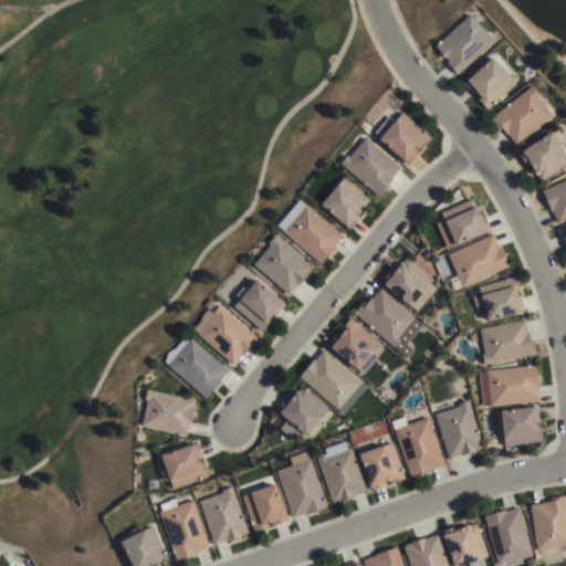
[(446,62),(447,61),(444,58),(443,60),(436,51),(437,50),(435,46),(469,14),(493,41),(457,74),(446,62)]
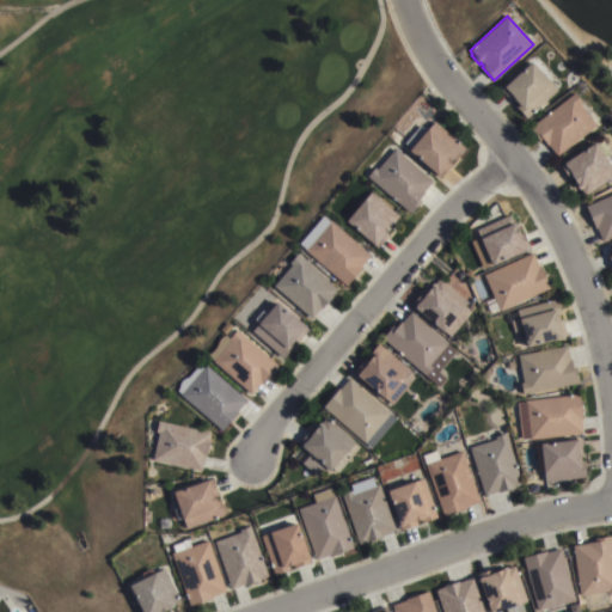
[(531,62),(557,91),(526,120),(515,108),(518,105),(514,101),(512,103),(501,90),(531,62)]
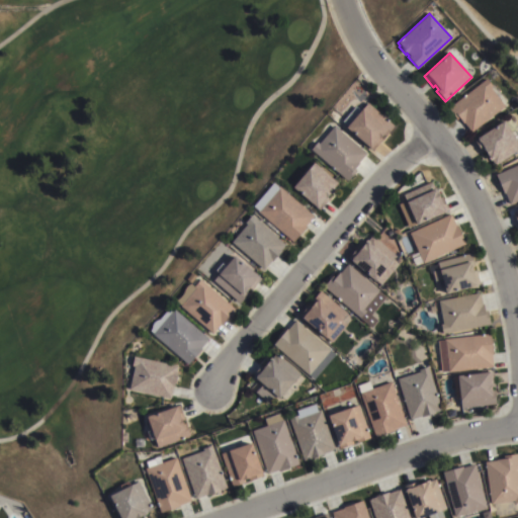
[(486,79),(492,87),(491,88),(505,106),(471,133),(463,123),(462,124),(458,118),(457,119),(448,108),(486,79)]
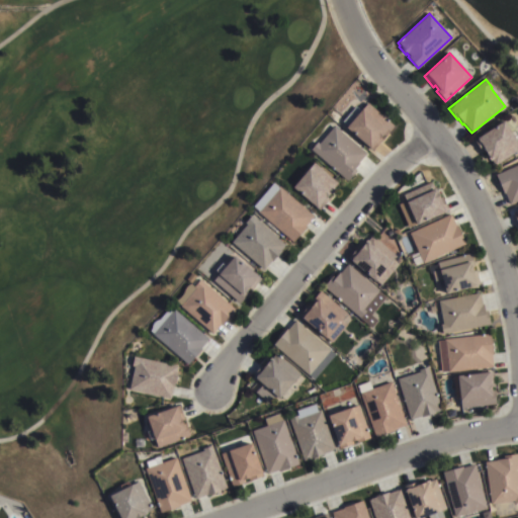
[(394,125),(384,137),(382,135),(379,138),(381,140),(372,151),(346,128),(367,103),(394,125)]
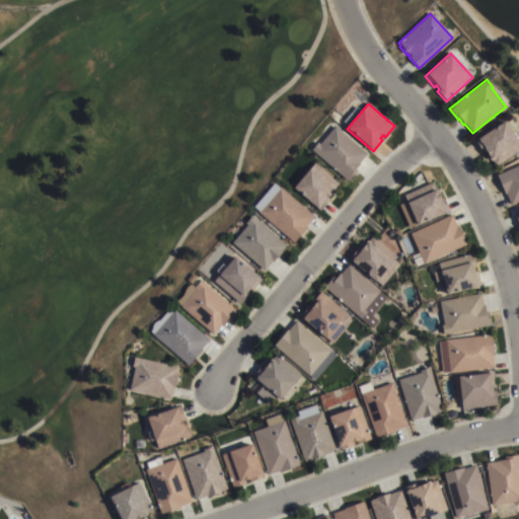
[(504,122),(512,134),(515,131),(518,137),(518,139),(517,141),(518,144),(518,150),(496,166),(492,161),(491,162),(485,152),(483,153),(475,141),(504,122)]
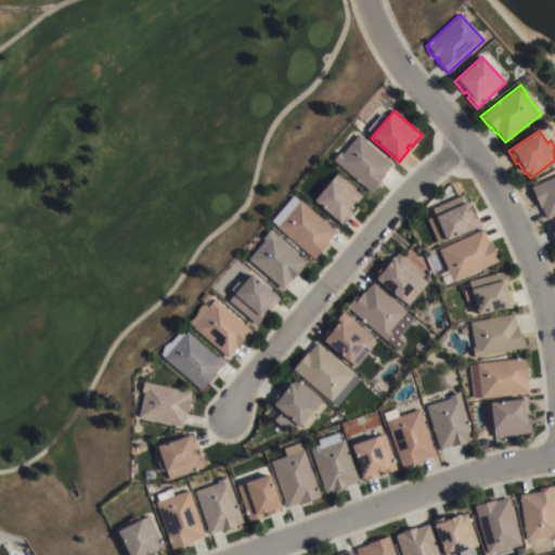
[(391,165),(383,175),(384,176),(379,181),(382,183),(372,194),(333,160),(339,153),(341,154),(358,136),(391,165)]
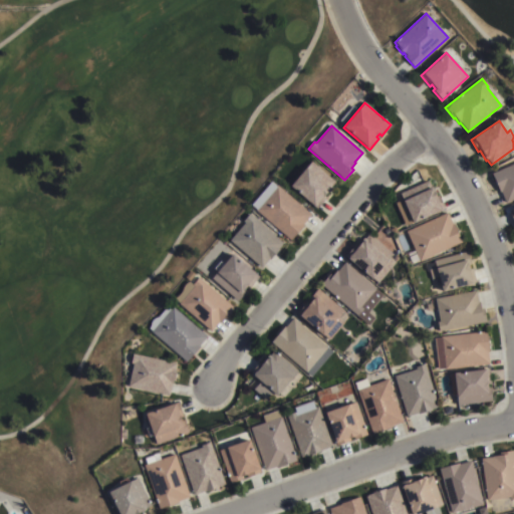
[(334,183),(330,187),(331,188),(328,192),(330,193),(315,210),(289,187),(311,162),(334,183)]
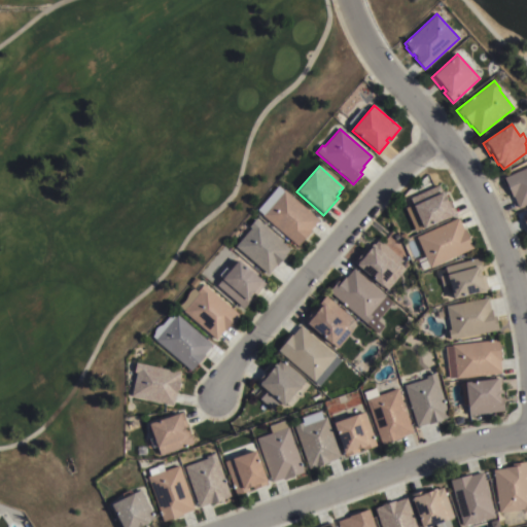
[(526,168),(526,205),(519,209),(514,198),(513,198),(504,178),(526,168)]
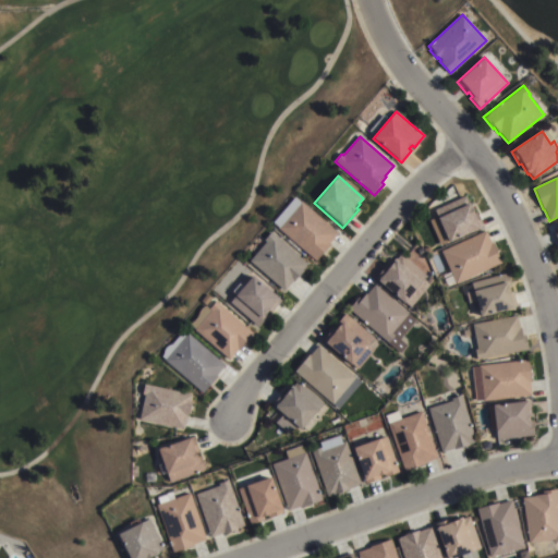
[(440,244),(429,220),(436,217),(433,210),(464,196),(473,214),(476,213),(483,227),(478,229),(480,230),(448,244),(447,242),(440,244)]
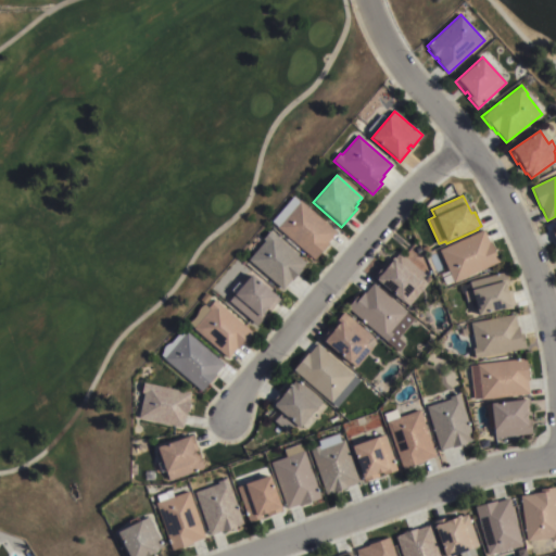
[(314,260),(270,224),(292,197),(336,232),(314,260)]
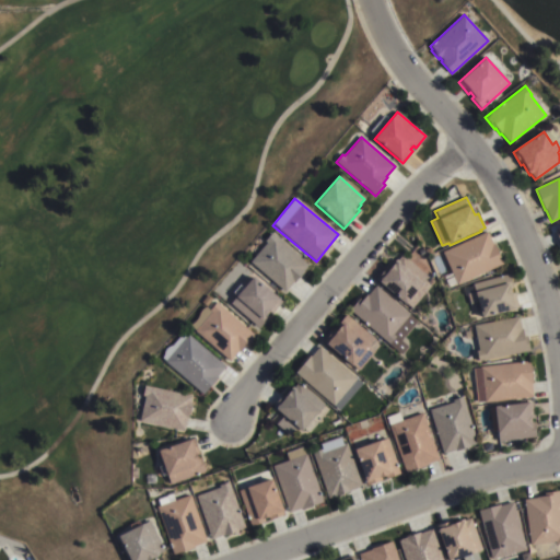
[(487,232),(492,244),(493,244),(503,265),(456,286),(442,253),(487,232)]
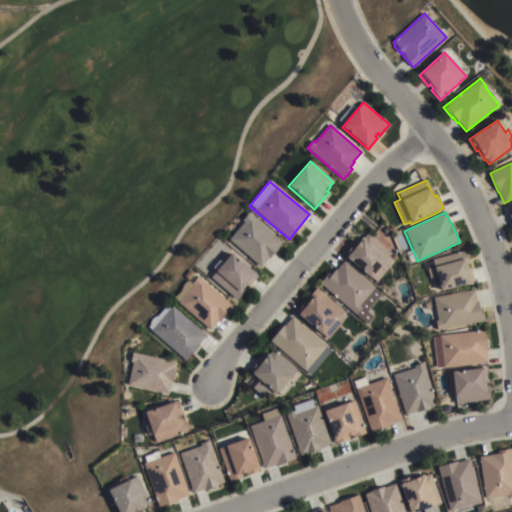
[(281,242),(276,248),(278,249),(269,259),(267,258),(259,267),(228,240),(243,222),(241,221),(247,214),(281,242)]
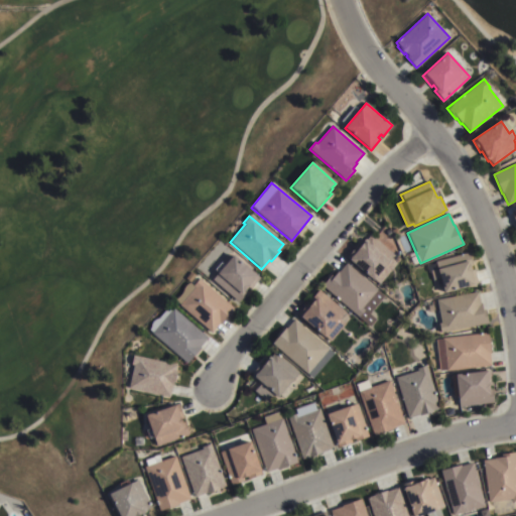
[(379,285),(374,280),(373,281),(346,258),(356,247),(359,249),(370,236),(394,256),(388,263),(393,267),(379,285)]
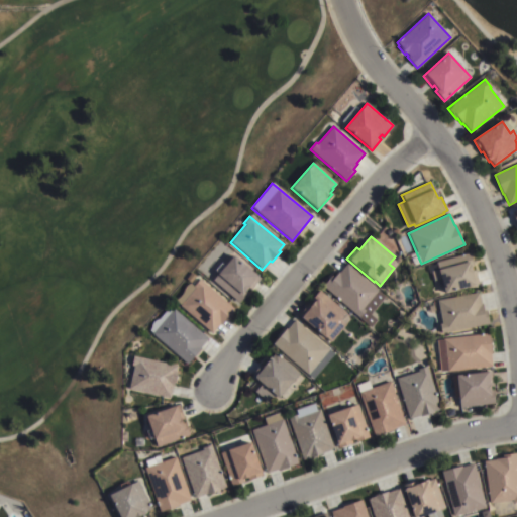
[(470,253),(474,267),(471,268),(472,272),(475,271),(480,286),(444,295),(440,279),(434,281),(431,273),(438,271),(436,263),(470,253)]
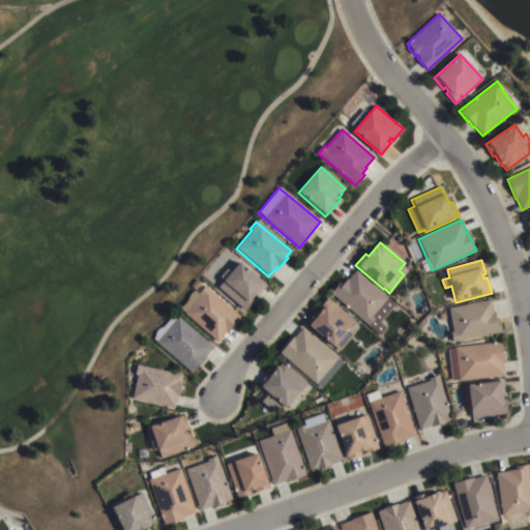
[(265,286),(244,312),(216,289),(224,281),(219,277),(226,270),(230,274),(238,264),(265,286)]
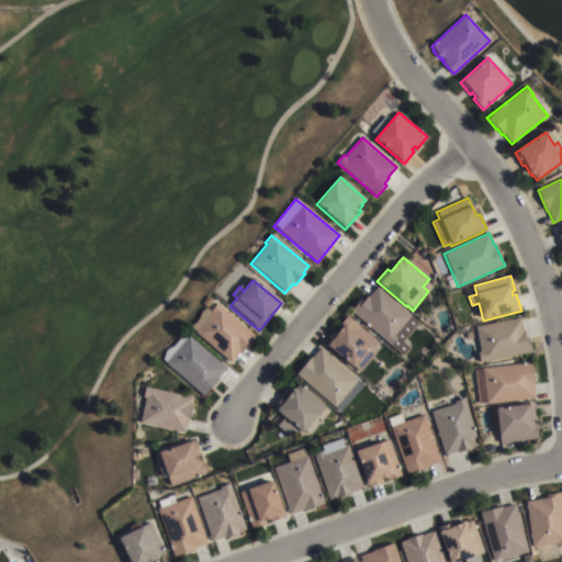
[(418,323),(403,341),(409,347),(402,357),(350,312),(358,303),(361,305),(377,288),(411,316),(418,323)]
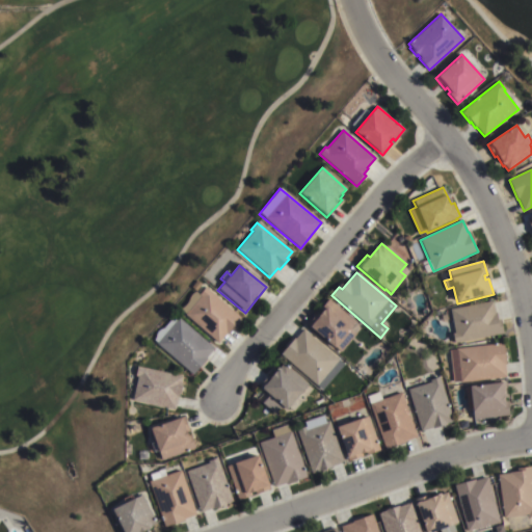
[(200,297),(198,295),(205,288),(242,320),(233,331),(231,329),(218,344),(184,315),(189,309),(200,297)]
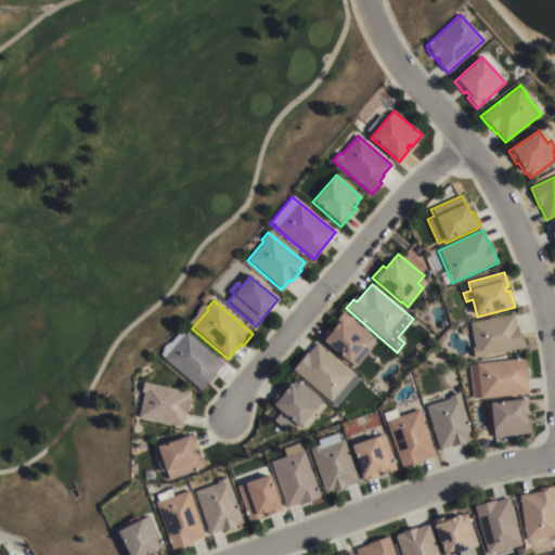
[(371,337),(365,345),(371,349),(355,368),(350,363),(348,365),(319,340),(343,312),(371,337)]
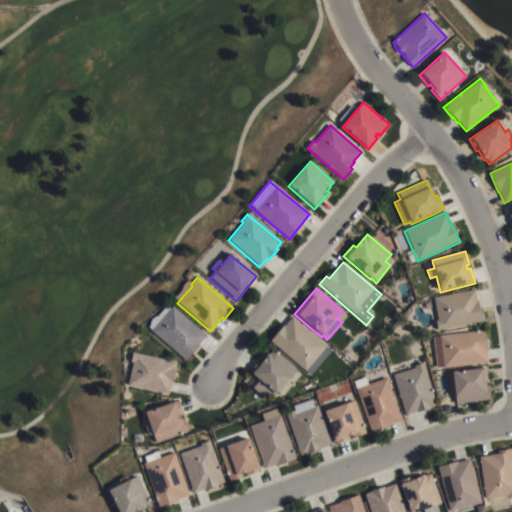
[(437,331),(435,322),(437,321),(433,299),(475,290),(479,308),(481,308),(484,321),(437,331)]
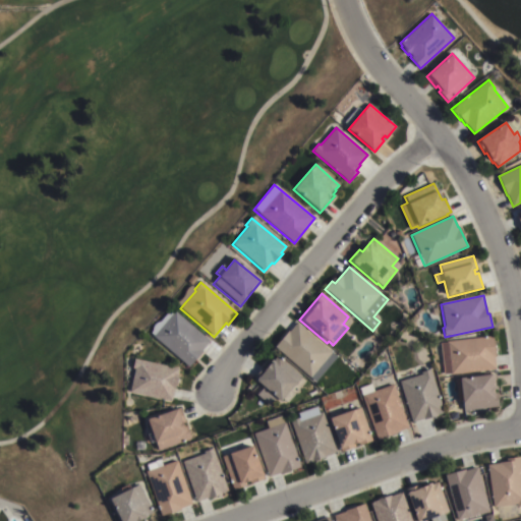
[(209,342),(200,351),(201,352),(188,368),(152,337),(153,336),(150,334),(152,331),(152,328),(154,326),(156,324),(159,322),(168,311),(171,310),(174,312),(209,342)]
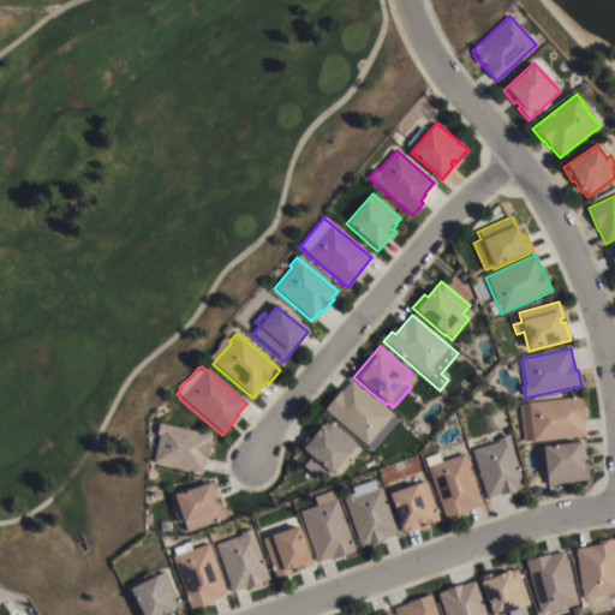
[(398,422),(372,452),(323,410),(340,392),(341,393),(350,382),(398,422)]
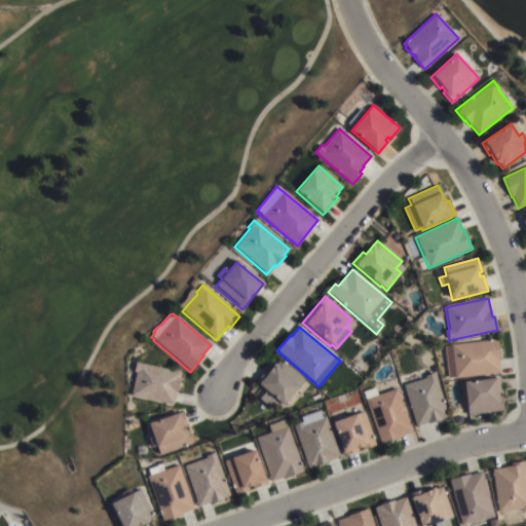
[(455,379),(455,378),(448,378),(444,347),(451,346),(451,345),(496,340),(500,374),(455,379)]
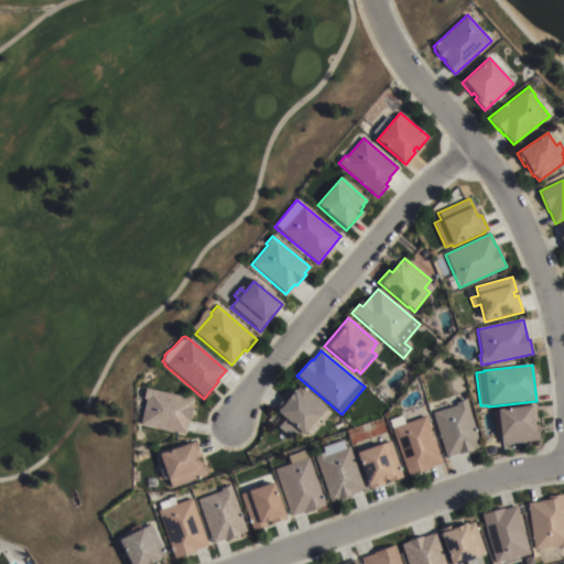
[(274,408),(284,396),(289,400),(300,386),(324,407),(312,422),(318,427),(311,437),(306,433),(303,437),(300,435),(293,442),(278,429),(286,419),(279,412),(274,408)]
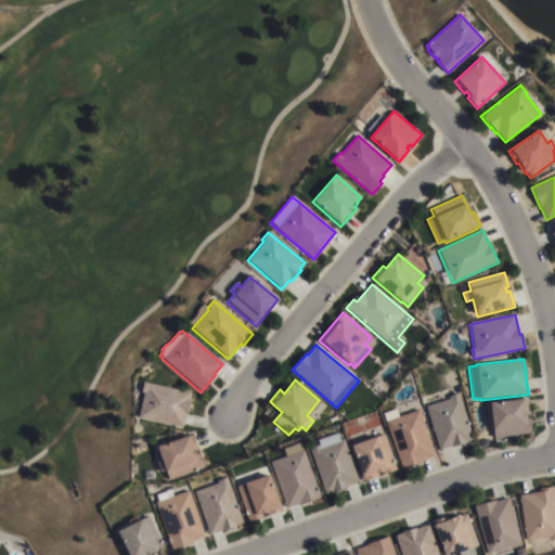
[(190,394),(184,416),(181,428),(137,418),(142,394),(140,394),(142,383),(190,394)]
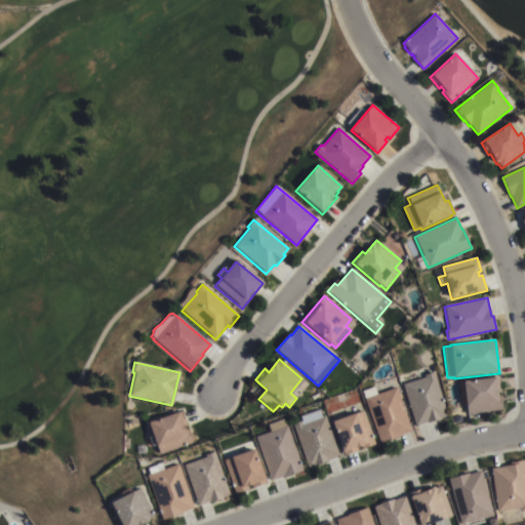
[(447,417),(415,427),(402,386),(425,378),(423,375),(433,373),(447,417)]
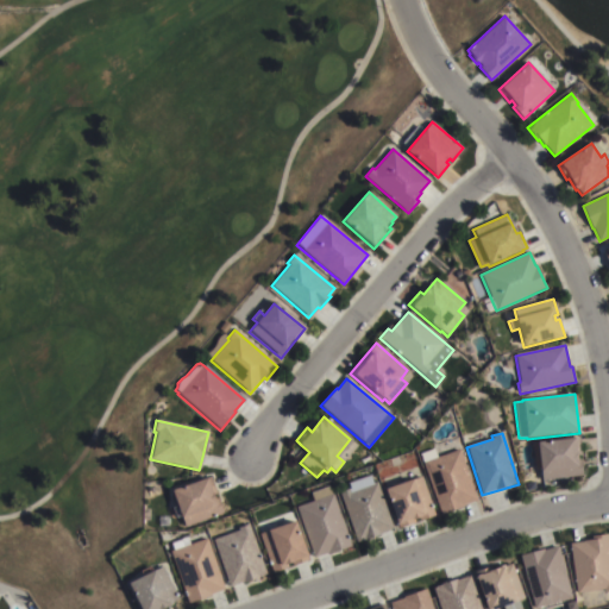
[(535,469),(532,444),(578,439),(581,457),(577,457),(578,462),(581,460),(583,477),(542,482),(540,468),(535,469)]
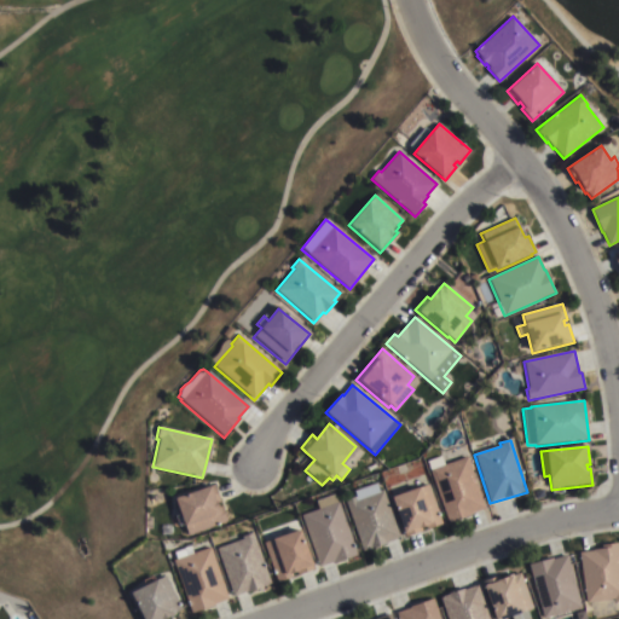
[(485,509),(470,514),(472,516),(449,524),(427,462),(441,457),(444,466),(467,457),(485,509)]
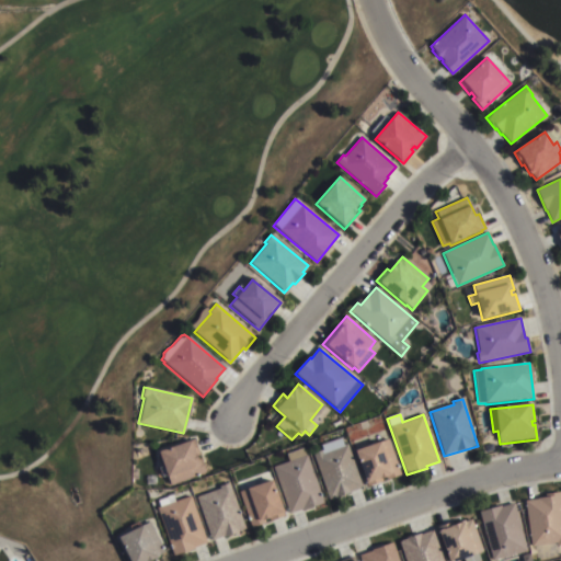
[(346,445),(362,489),(350,492),(351,494),(335,499),(328,501),(311,454),(322,450),(320,444),(340,437),(343,446),(346,445)]
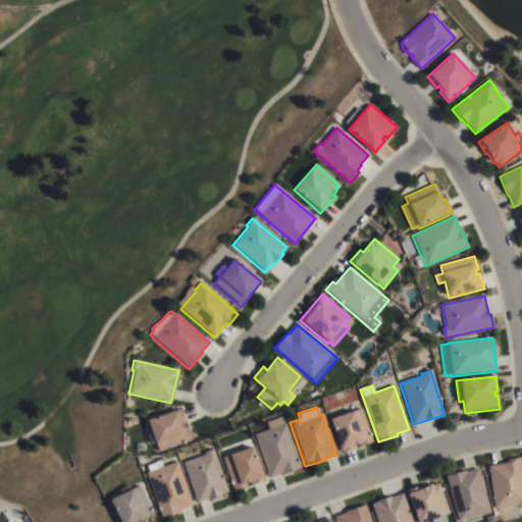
[(158,453),(155,446),(154,447),(145,422),(179,410),(185,423),(181,425),(183,428),(186,427),(191,440),(158,453)]
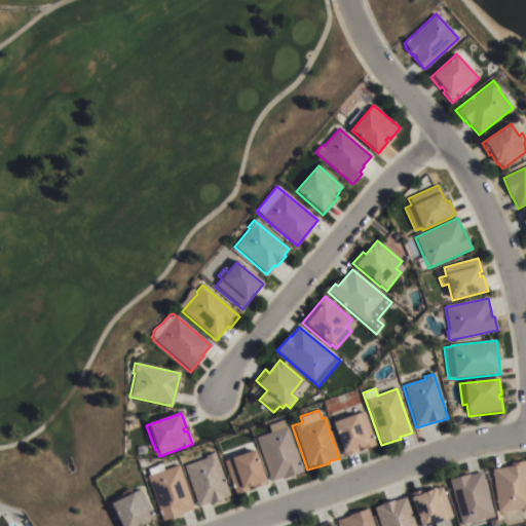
[(375,446),(343,457),(331,424),(364,413),(375,446)]
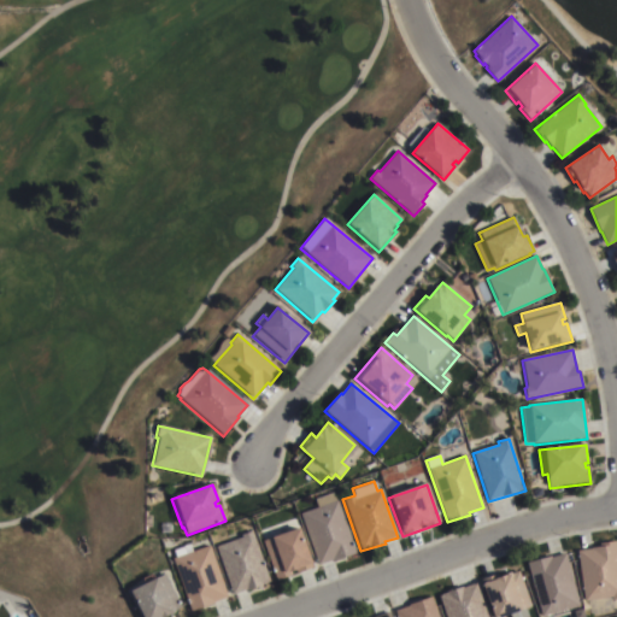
[(316,509),(313,501),(334,494),(354,556),(331,563),(331,562),(317,566),(299,515),(316,509)]
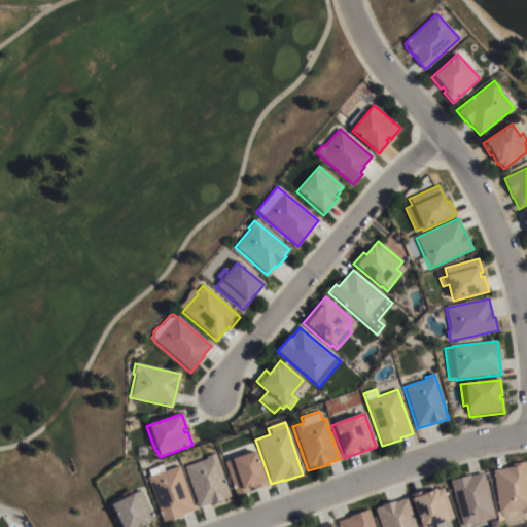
[(253,491),(252,490),(249,491),(249,492),(236,497),(223,463),(232,460),(232,462),(255,454),(267,486),(253,491)]
